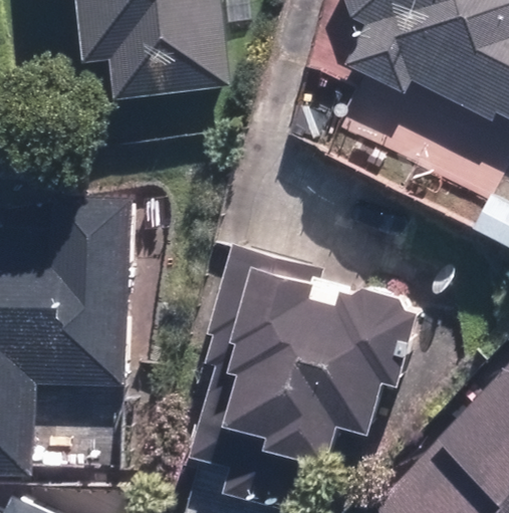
[(74,0),(81,62),(108,59),(112,101),(231,86),(220,0),(74,0)]
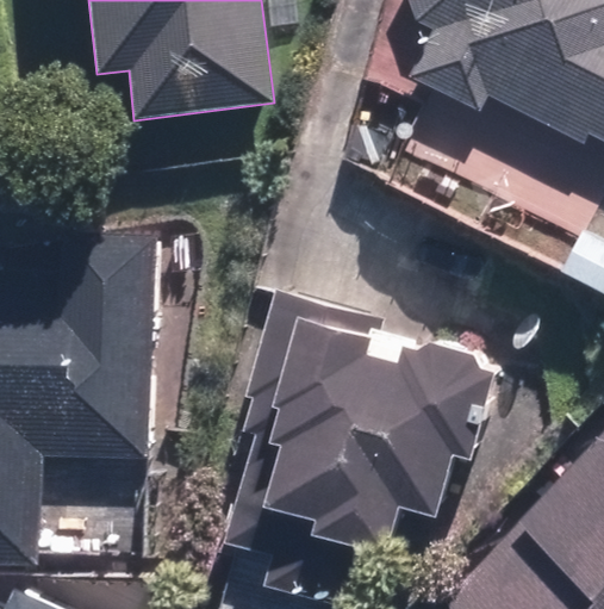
[(603,0),(406,0),(415,20),(433,30),(410,75),(480,112),(489,94),(586,144),(591,135),(603,141),(603,0)]
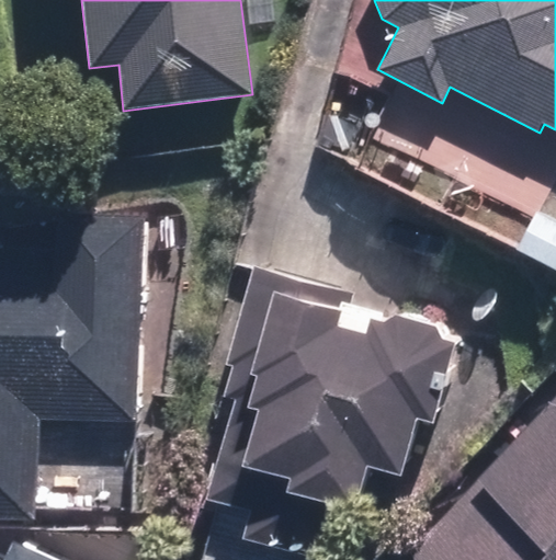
[(555,218),(539,210),(517,249),(555,271),(555,218)]
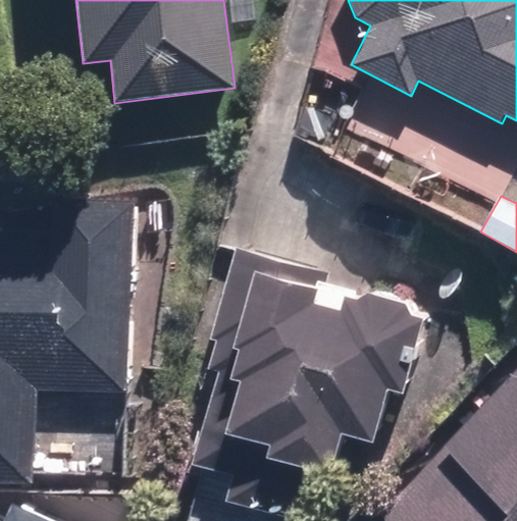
[(118,396),(125,208),(44,206),(42,235),(0,231),(0,482),(30,484),(33,393),(118,396)]
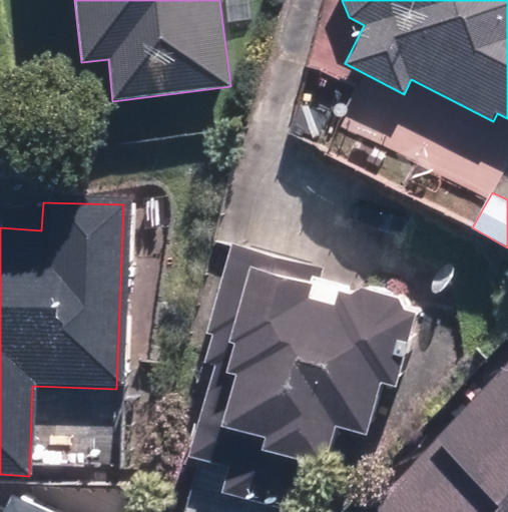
[(324,267),(232,243),(209,336),(210,336),(203,364),(208,365),(185,455),(197,458),(183,511),(296,511),(310,462),(323,465),(332,427),(364,435),(378,382),(393,385),(413,311),(402,309),(395,297),(361,288),(350,295),(319,287),(324,267)]
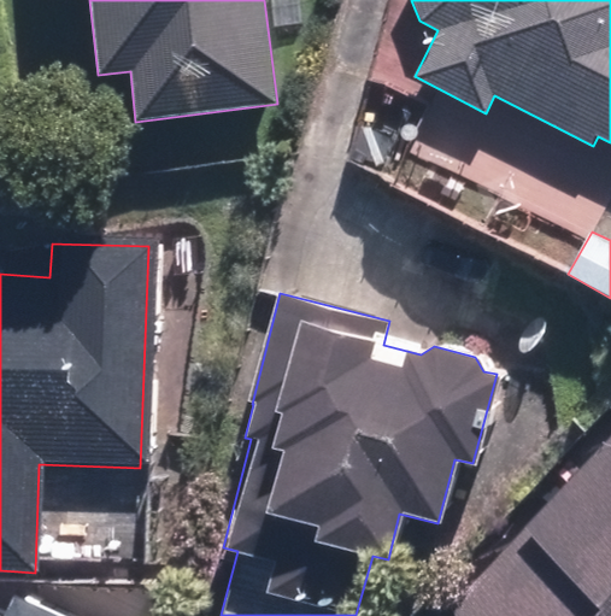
[(610,461),(464,615),(610,615),(610,461)]
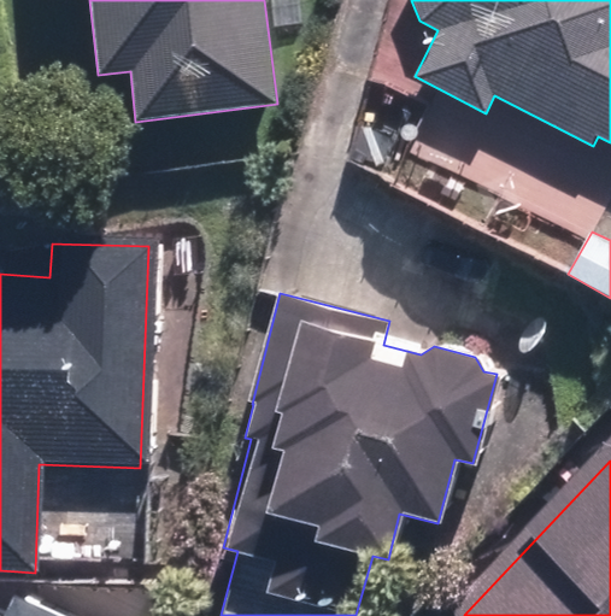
All buildings are outlined.
